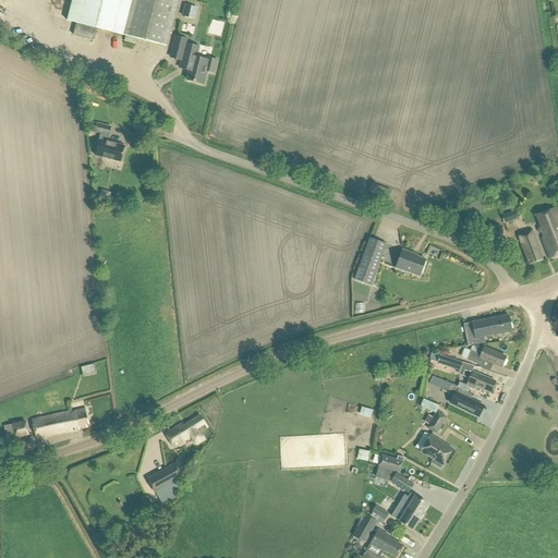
[(122,35),(166,46),(177,0),(72,0),(68,21),(122,35)]
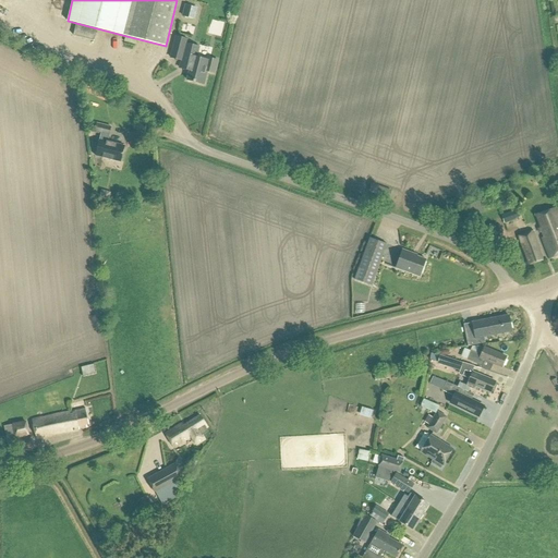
[(557,25),(557,16),(545,17),(546,26),(557,25)]
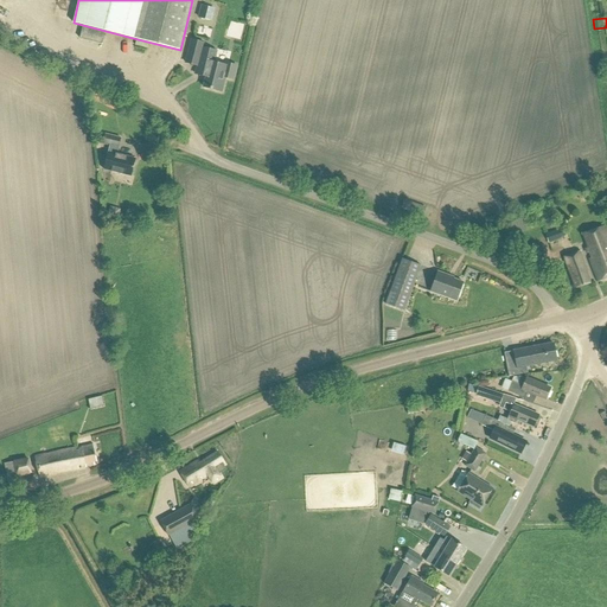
[(102,44),(106,31),(83,26),(80,38),(102,44)]
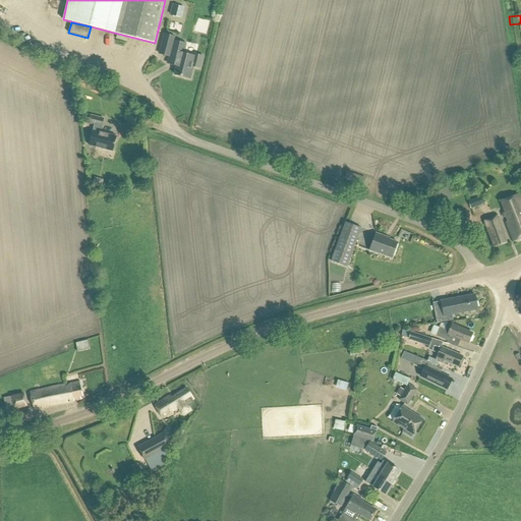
[(185,44),(173,41),(174,36),(164,34),(160,55),(169,57),(167,64),(176,66),(174,74),(189,78),(192,67),(200,69),(204,57),(195,55),(195,56),(182,53),(185,44)]
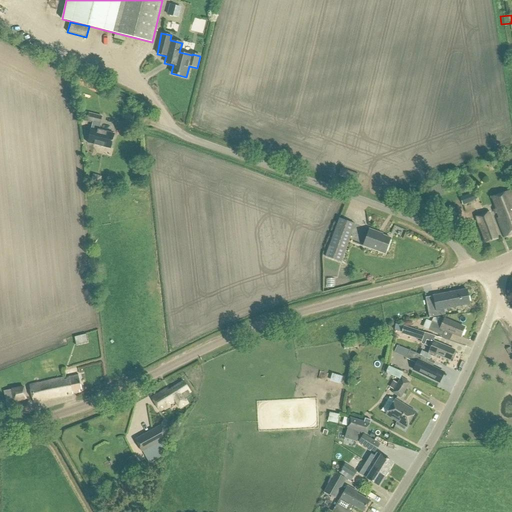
[(511,48),(503,52),(505,58),(511,55),(511,48)]
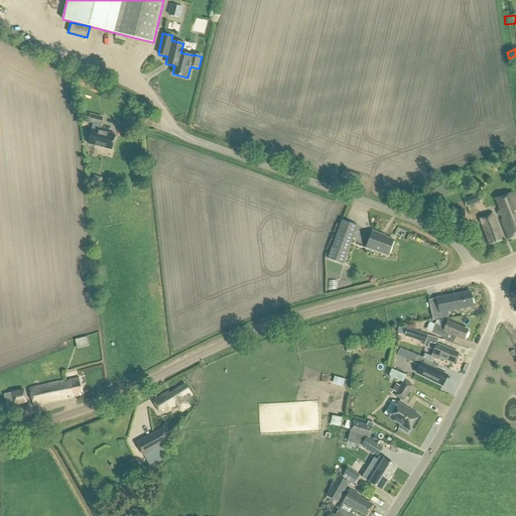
[(111,150),(114,135),(98,131),(102,118),(89,115),(87,122),(93,124),(88,144),(111,150)]
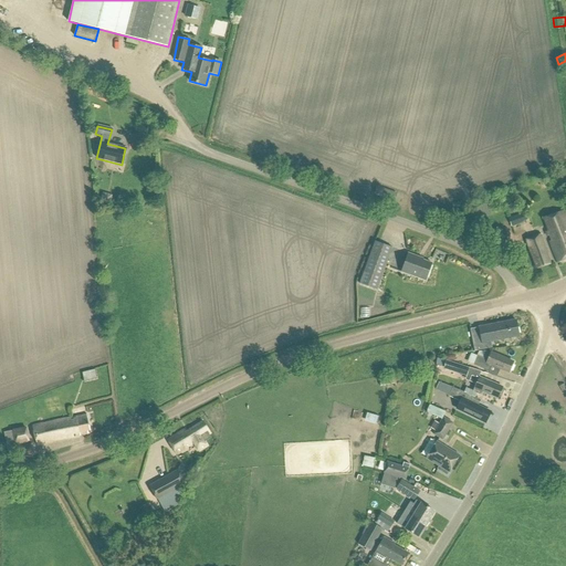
[(102,174),(103,168),(93,165),(91,170),(102,174)]
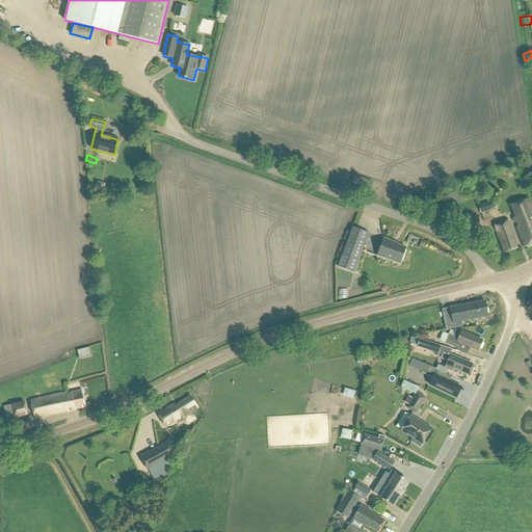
[(371,190),(374,183),(356,177),(354,184),(371,190)]
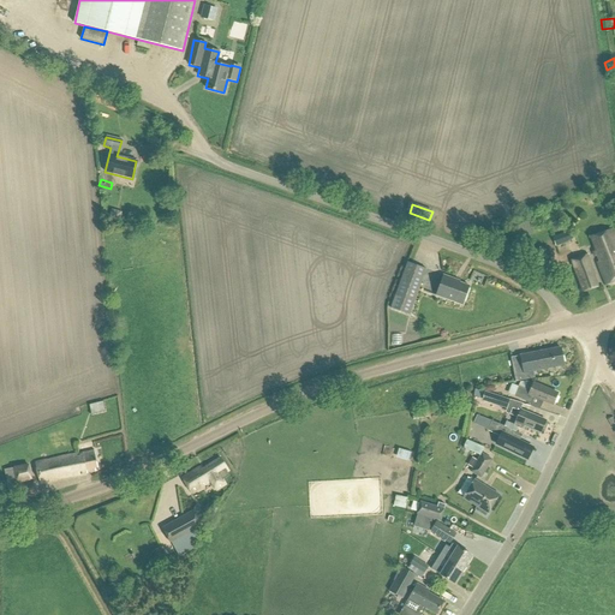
[(556,246),(575,239),(572,231),(553,238),(556,246)]
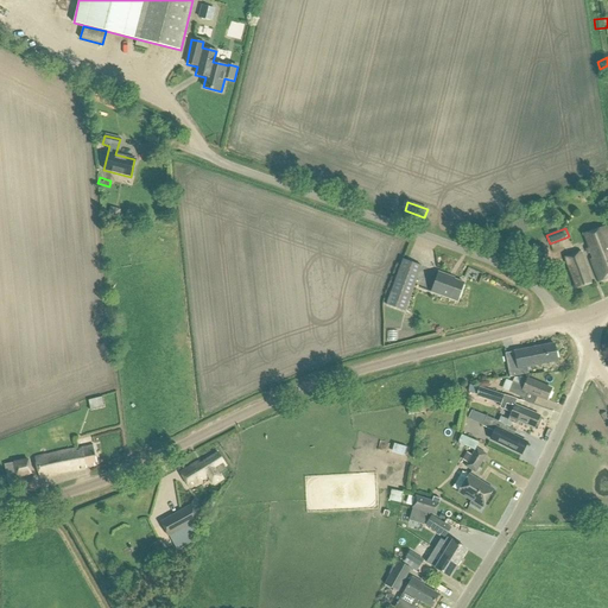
[(599,283),(607,278),(607,234),(606,228),(584,235),(590,251),(587,252),(599,283)]
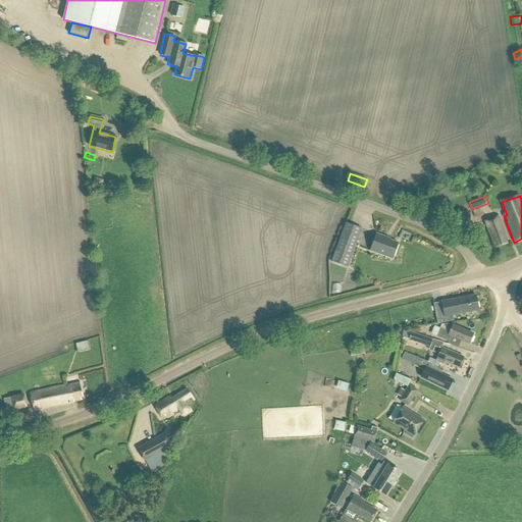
[(494,249),(509,244),(499,216),(484,221),(494,249)]
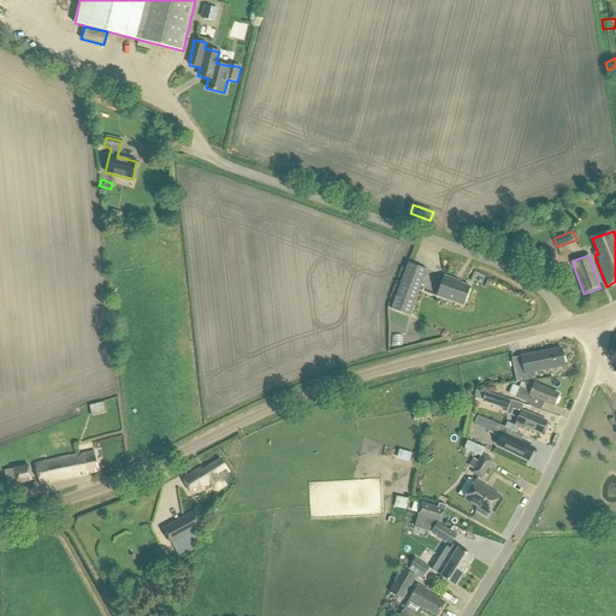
[(412,315),(428,270),(408,262),(392,309),(412,315)]
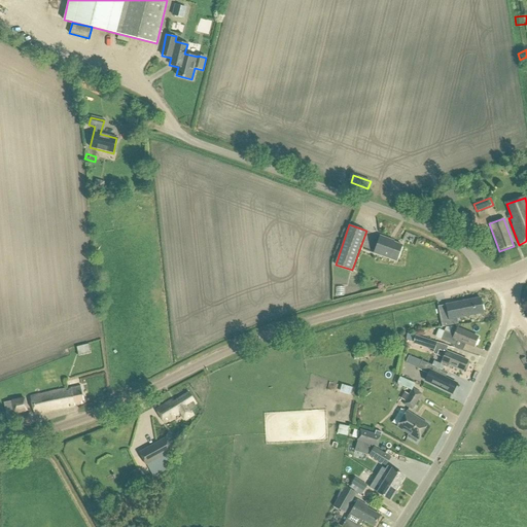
[(396,260),(401,245),(388,240),(389,239),(380,236),(374,253),(396,260)]
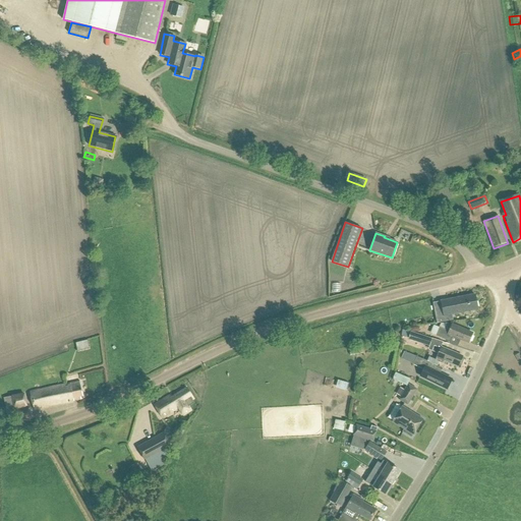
[(314,294),(322,294),(321,285),(313,285),(314,294)]
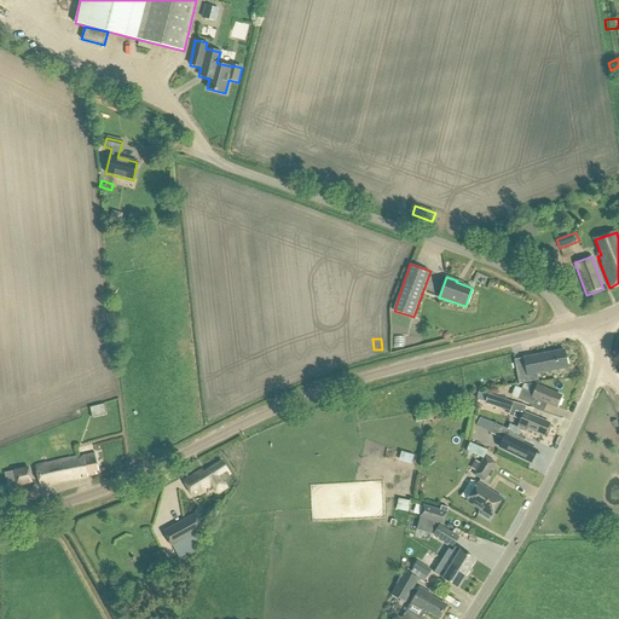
[(567,369),(565,352),(554,353),(554,356),(547,358),(545,356),(525,359),(527,376),(567,369)]
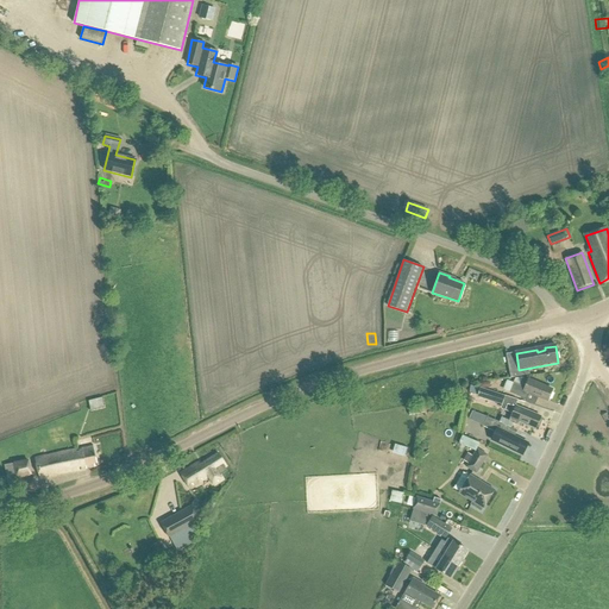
[(491,384),(498,387),(504,374),(496,371),(491,384)]
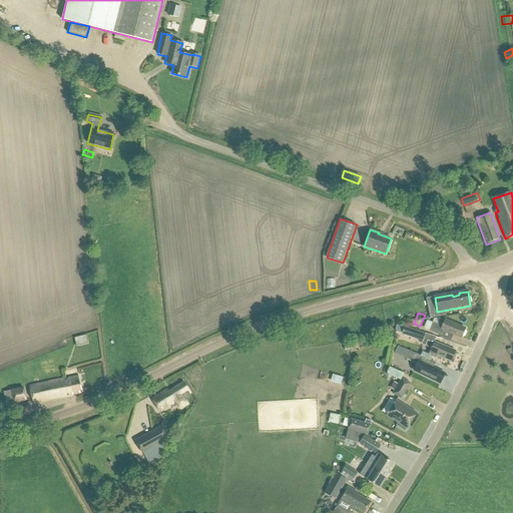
[(465,330),(444,321),(445,320),(441,318),(434,319),(432,323),(429,332),(442,337),(444,332),(461,339),(465,330)]
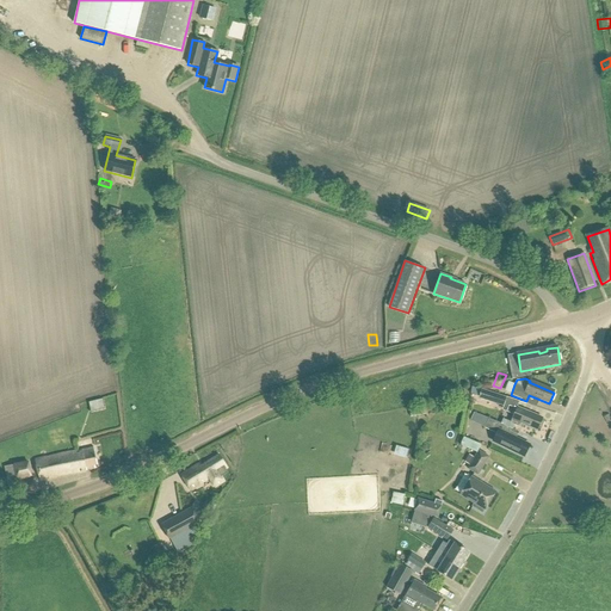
[(479,397),(481,390),(471,387),(470,394),(479,397)]
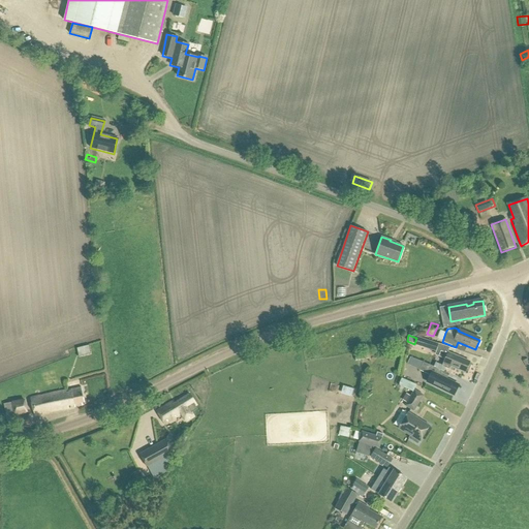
[(438,344),(416,338),(414,344),(436,351),(438,344)]
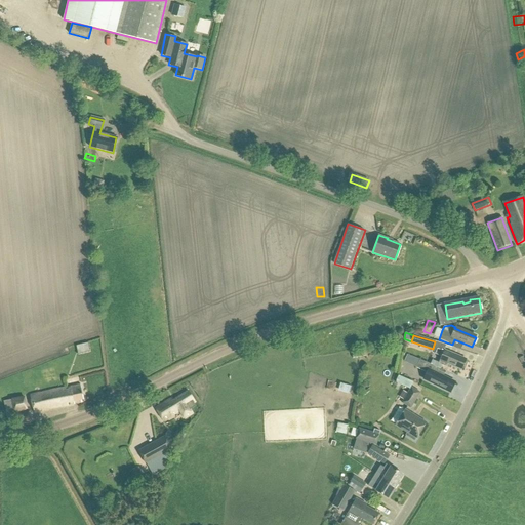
[(79,354),(90,351),(88,344),(77,346),(79,354)]
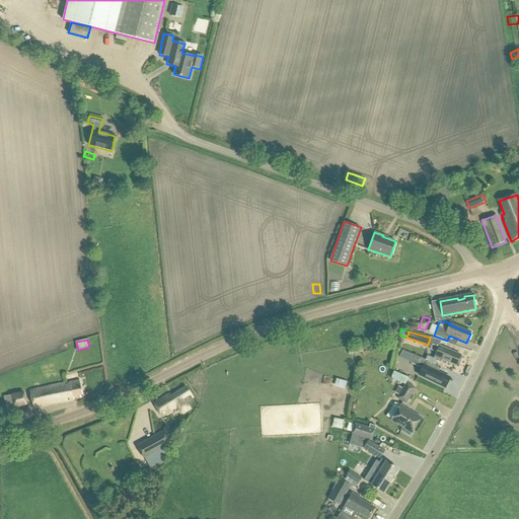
[(59,345),(61,352),(71,349),(68,342),(59,345)]
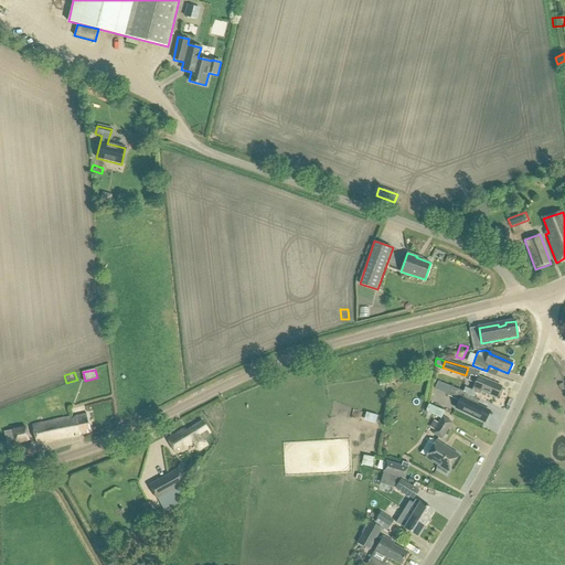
[(468,381),(475,384),(472,391),(481,395),(483,392),(498,398),(502,386),(471,374),(468,381)]
